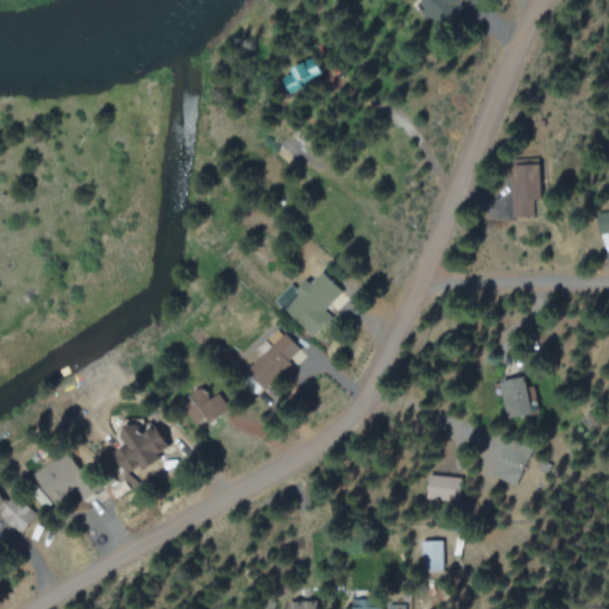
[(513,217),(535,217),(534,199),(544,198),(542,163),(518,164),(519,181),(512,181),(513,217)]
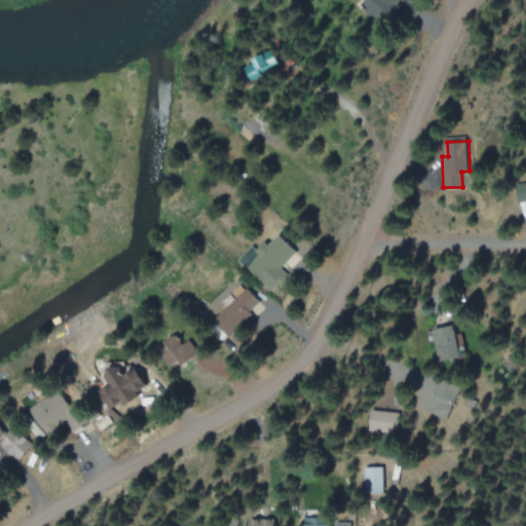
[(269,289),(287,272),(280,266),(296,252),(279,234),(270,242),(267,239),(257,250),(252,246),(239,258),(269,289)]
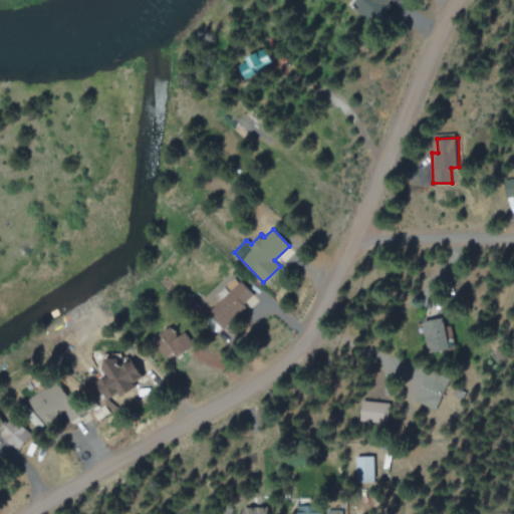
[(223,326),(239,311),(226,297),(210,312),(223,326)]
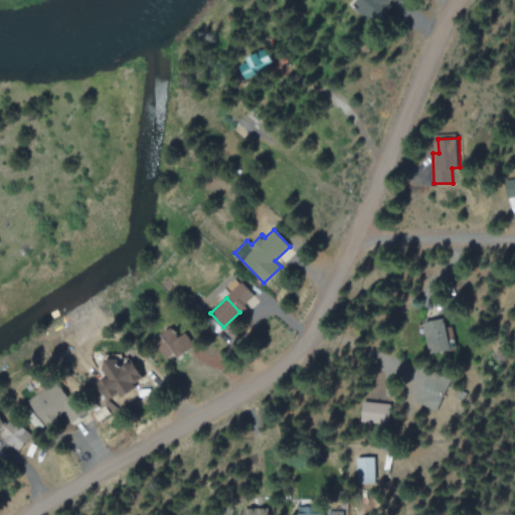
[(452,350),(447,318),(425,321),(432,353),(452,350)]
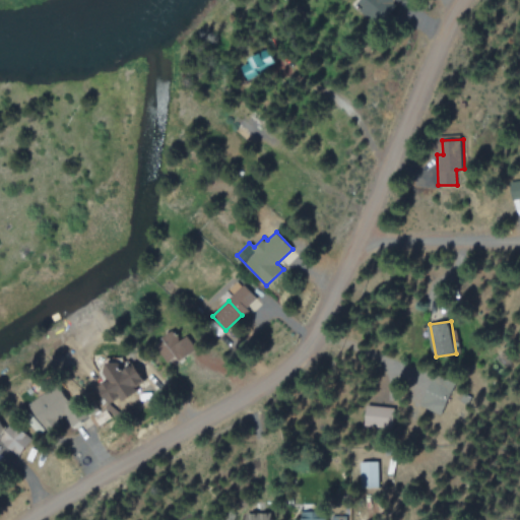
[(187,334),(182,338),(176,331),(156,344),(171,365),(196,347),(187,334)]
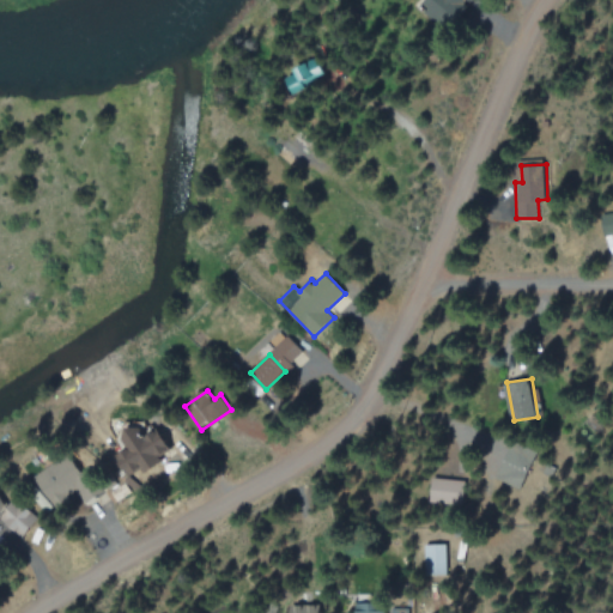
[(116,456),(135,487),(157,474),(152,467),(176,453),(161,428),(141,438),(135,428),(123,435),(131,447),(116,456)]
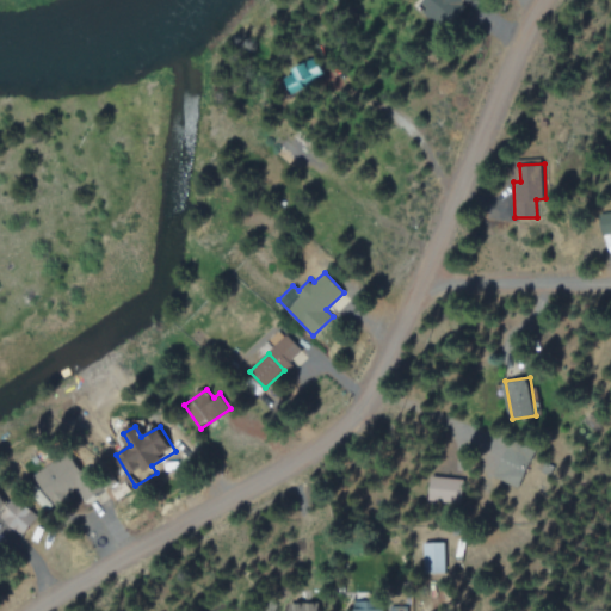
[(534,448),(508,439),(495,479),(520,487),(534,448)]
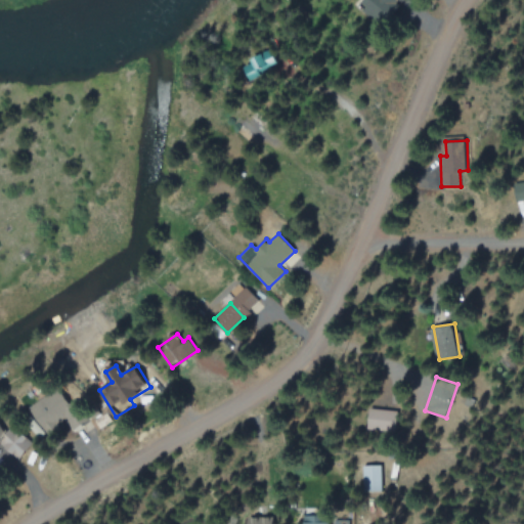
[(73,430),(89,420),(76,400),(72,402),(61,387),(32,405),(51,435),(60,429),(56,422),(66,417),(73,430)]
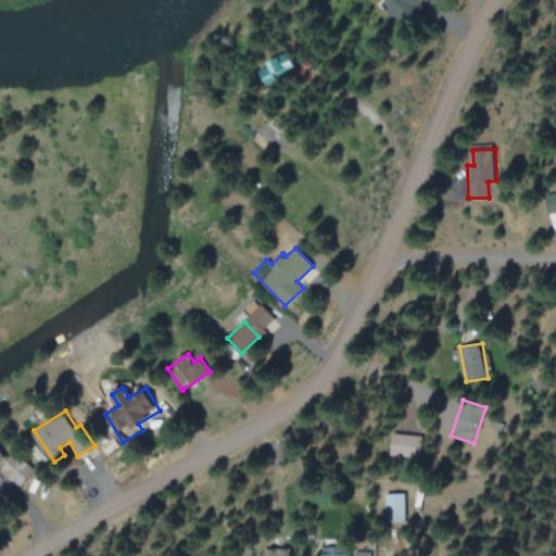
[(392,455),(421,456),(421,434),(392,434),(392,455)]
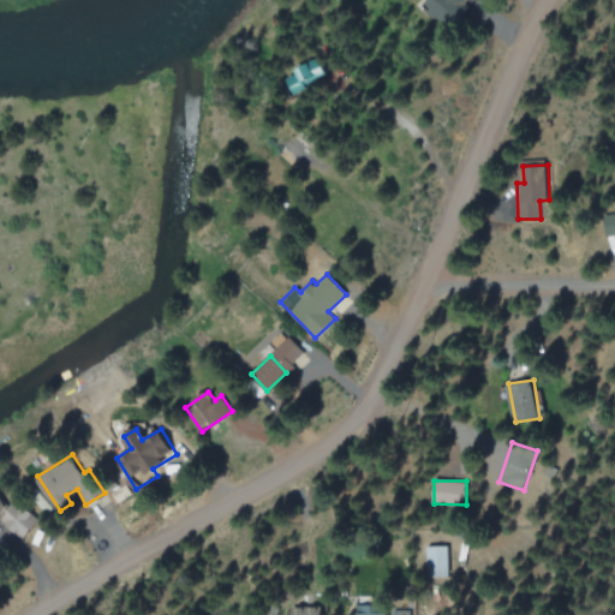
[(0,515),(18,539),(39,524),(19,497),(9,506),(0,493),(0,515)]
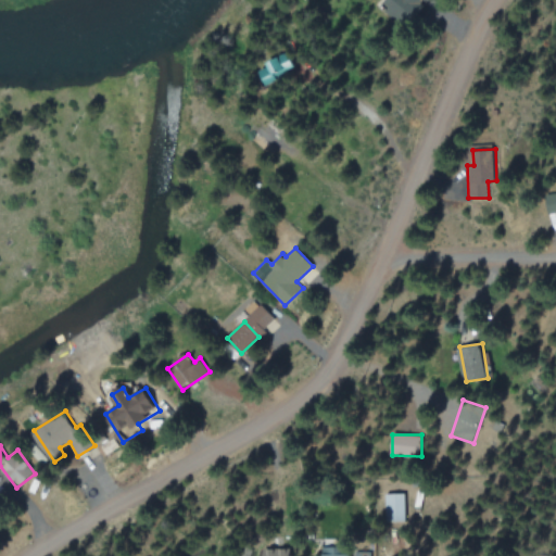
[(405,493),(386,493),(387,521),(405,521),(405,493)]
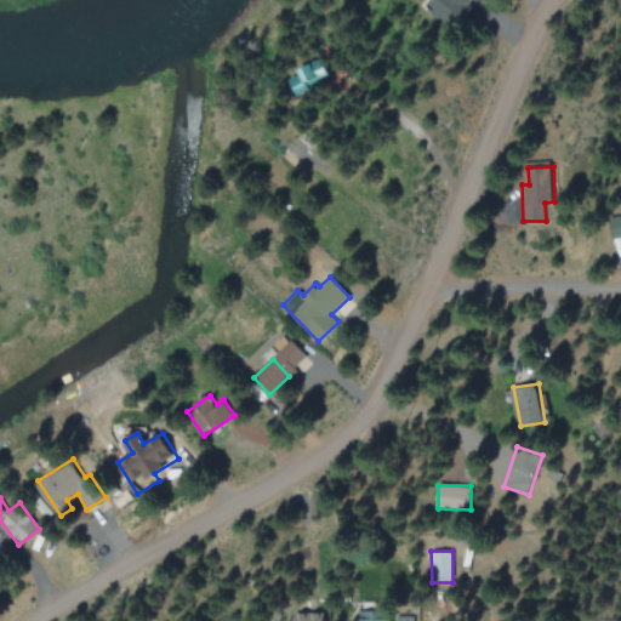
[(391,620),(391,610),(359,610),(358,620),(391,620)]
